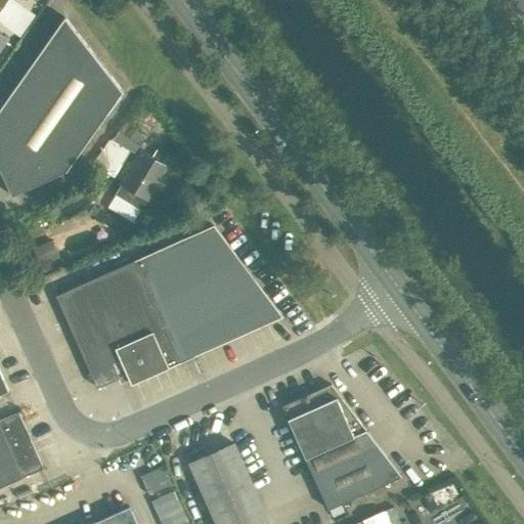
[(0,0),(0,15),(10,0),(0,0)]
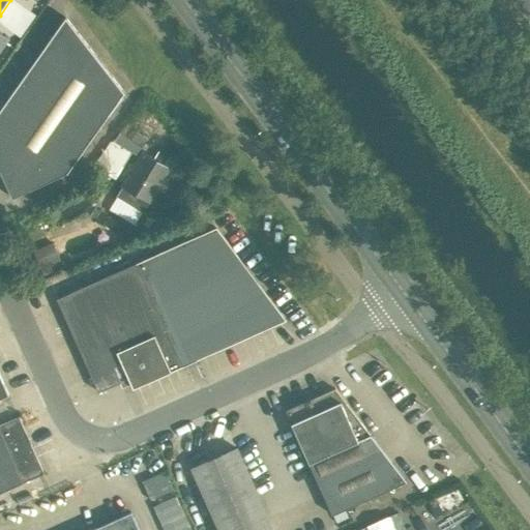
[(0,110),(0,171),(12,198),(67,173),(124,92),(65,18),(0,110)]
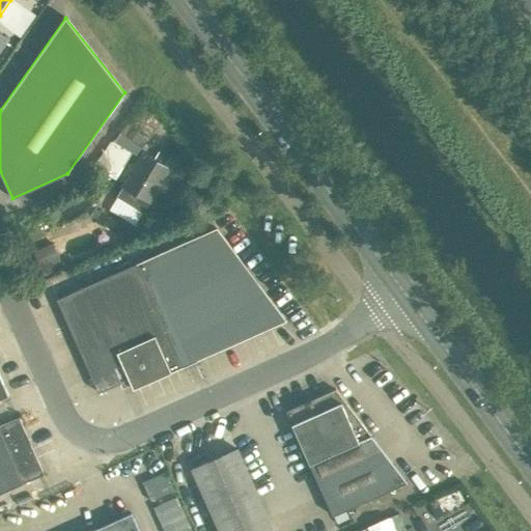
[(127,126),(116,141),(136,155),(146,139),(127,126)]
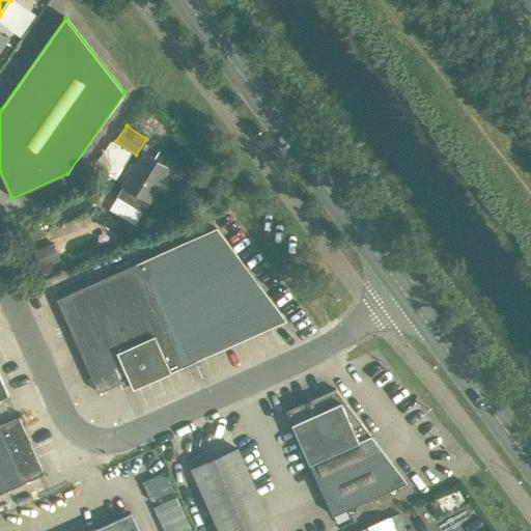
[(114,180),(130,155),(109,142),(94,168),(114,180)]
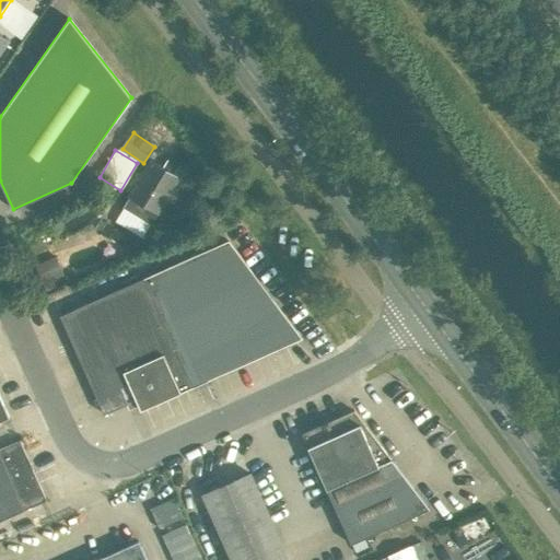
[(179,179),(163,168),(151,161),(123,208),(151,225),(159,213),(179,179)]
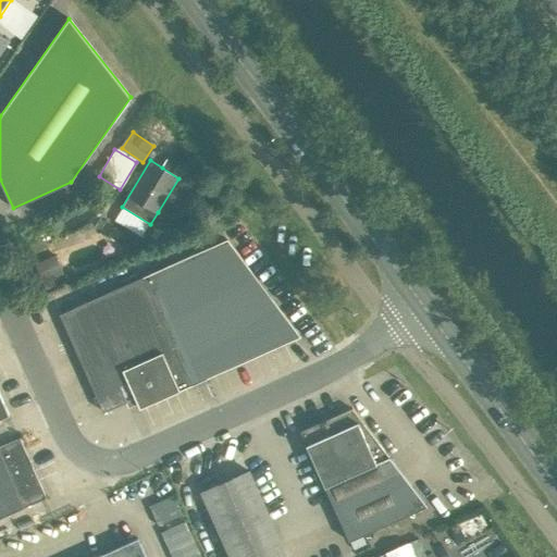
[(199,202),(187,196),(177,211),(189,219),(199,202)]
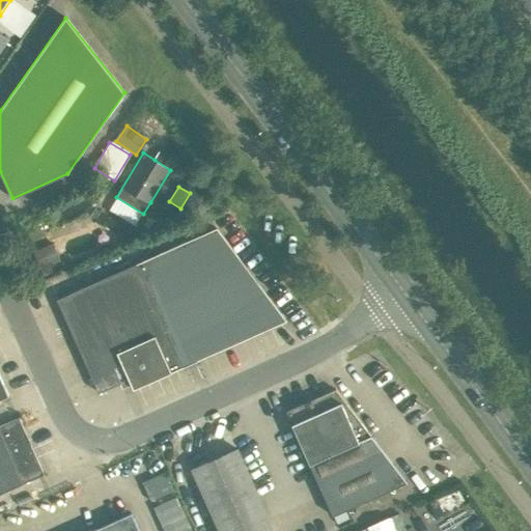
[(279,318),(213,231),(217,230),(216,228),(57,300),(99,393),(120,384),(121,387),(131,383),(133,389),(196,361),(195,357),(279,318)]
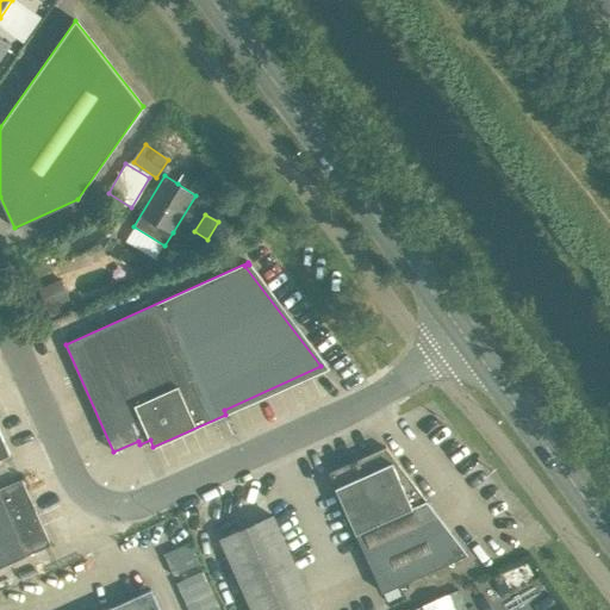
[(0,459),(11,454),(0,430),(0,459)]
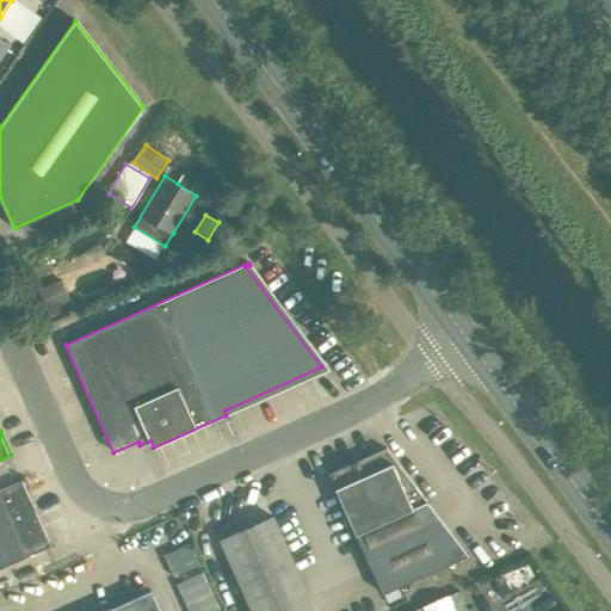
[(387,449),(329,475),(383,594),(469,555),(387,449)]
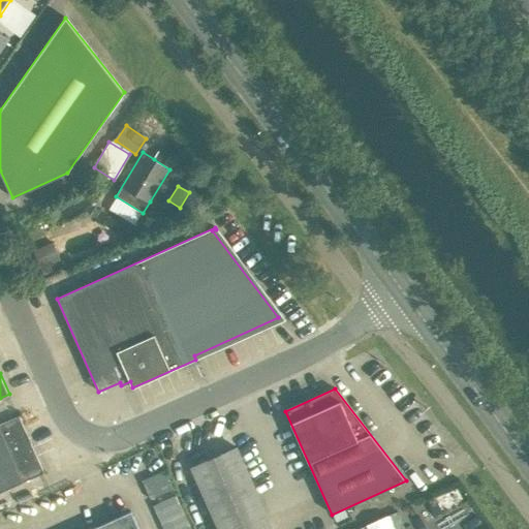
[(0,492),(43,473),(19,416),(0,425),(0,492)]
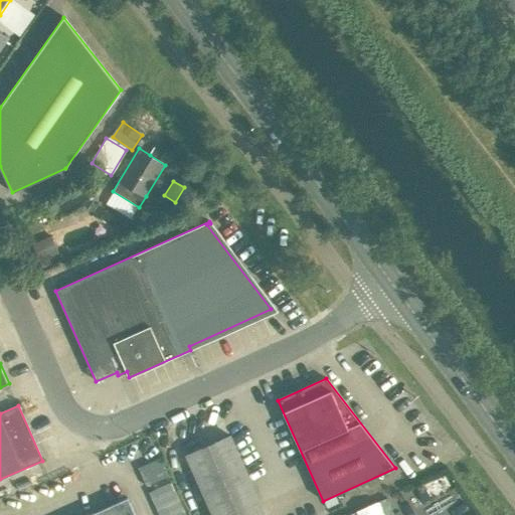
[(211,514),(265,514),(230,436),(185,456),(211,514)]
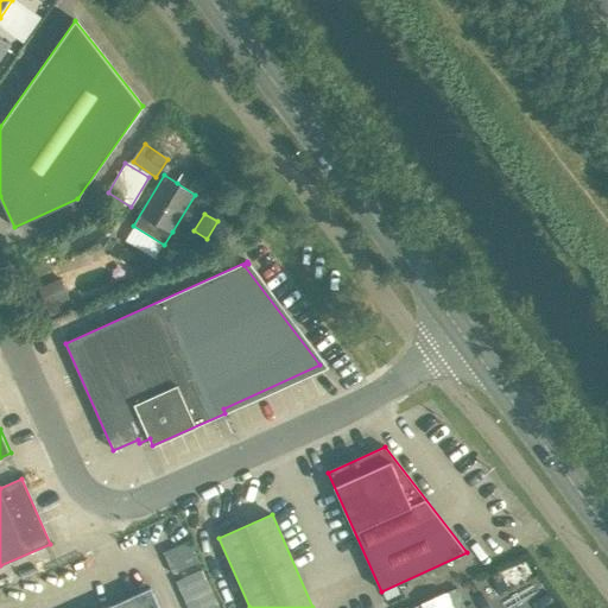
[(157,607),(149,589),(105,607),(157,607)]
